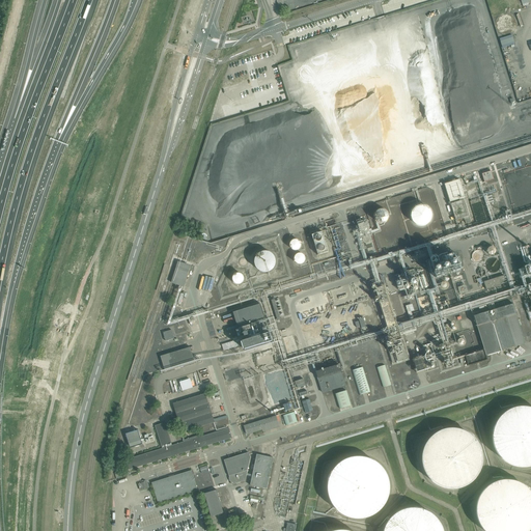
[(282,0),(276,0),(280,12),(286,10),(282,0)]
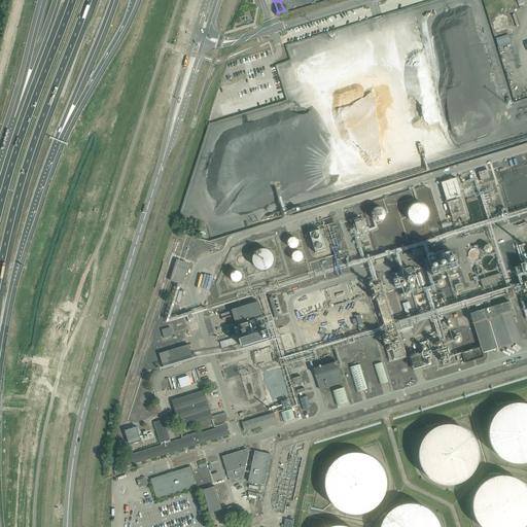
[(522,0),(484,0),(489,14),(523,3),(522,0)]
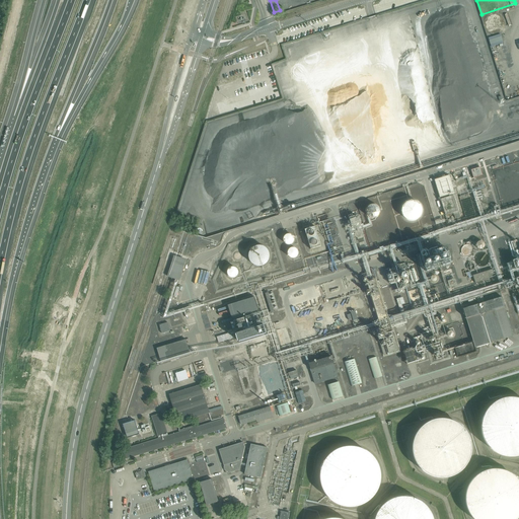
[(490,35),(490,46),(503,46),(502,35),(490,35)]
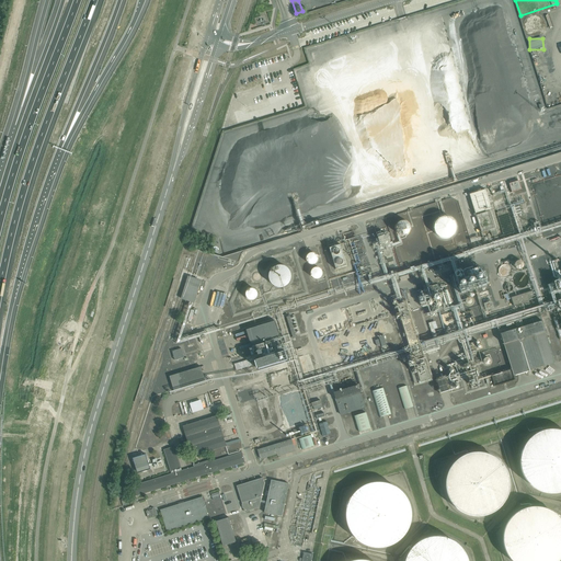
[(508,184),(512,193),(522,190),(518,181),(508,184)]
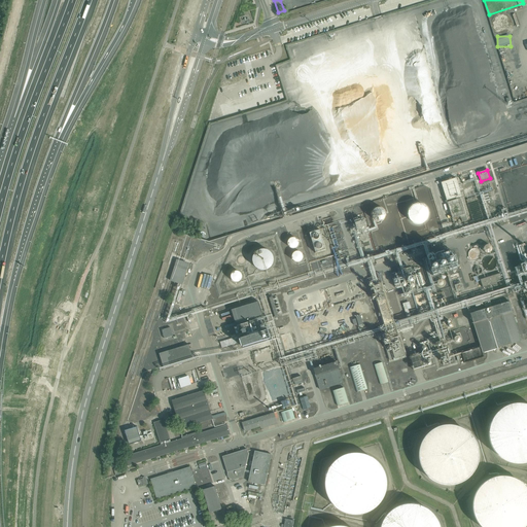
[(456,178),(440,183),(442,191),(458,186),(456,178)]
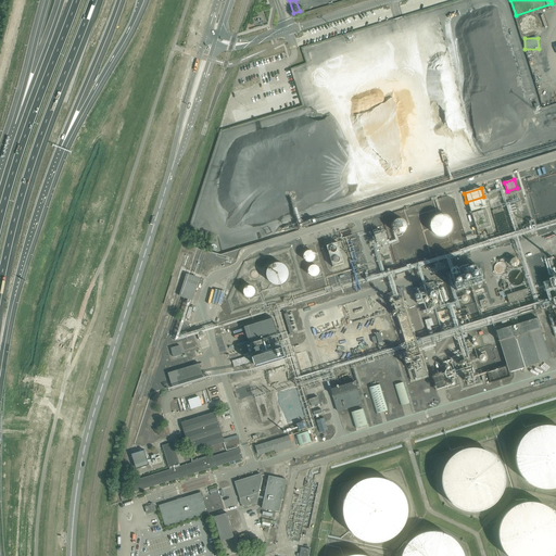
[(485,210),(471,214),(477,230),(478,230),(479,231),(480,231),(479,230),(485,228),(488,235),(493,232),(485,210)]
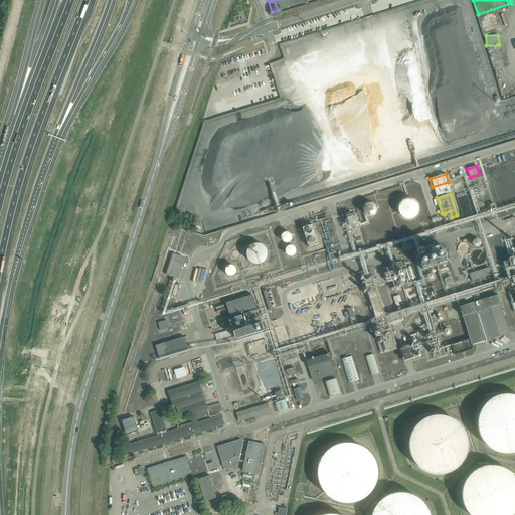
[(466,196),(458,198),(463,216),(471,213),(466,196)]
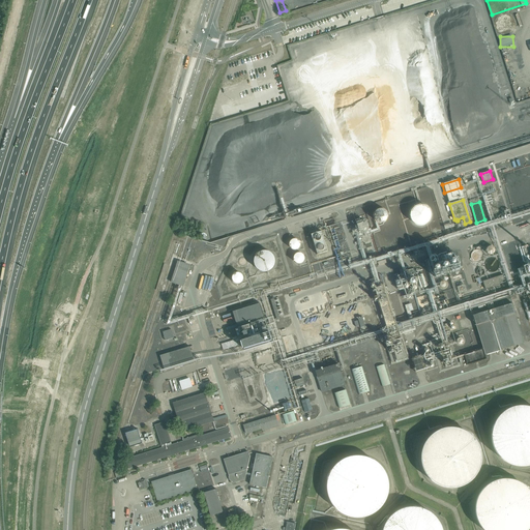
[(432,214),(432,213),(432,211),(431,210),(430,208),(429,206),(427,205),(425,204),(422,203),(421,203),(418,203),(416,204),(415,204),(413,206),(412,207),(411,209),(410,211),(410,213),(410,215),(411,217),(411,219),(413,222),(414,223),(416,224),(418,225),(420,225),(422,225),(425,224),(427,223),(429,222),(430,219),(431,218),(432,216),(432,214)]
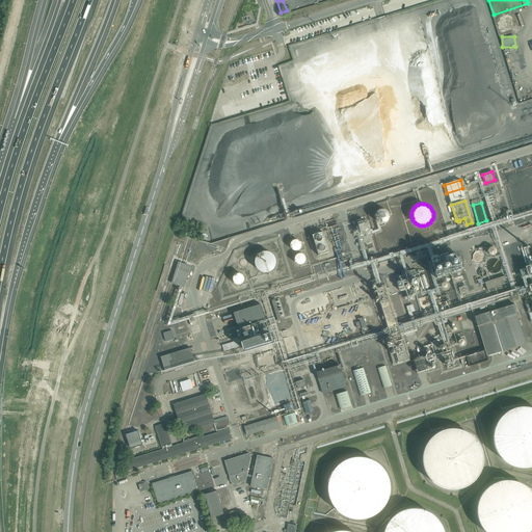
[(377,210),(377,222),(389,222),(389,210),(377,210)]
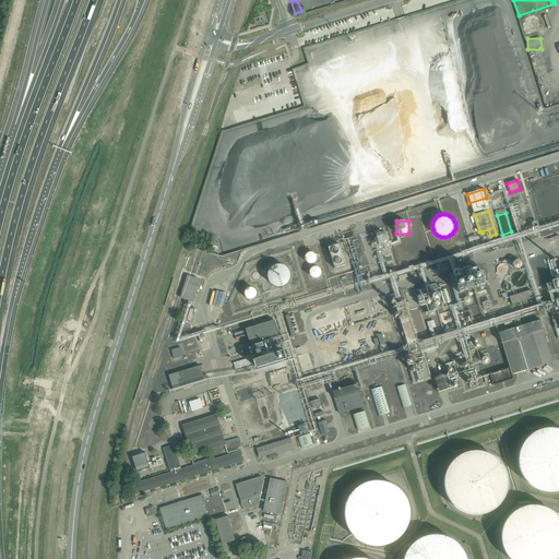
[(388,238),(388,237),(387,236),(385,234),(384,233),(382,233),(380,233),(379,234),(378,235),(377,236),(377,238),(378,240),(379,241),(380,242),(382,244),(383,242),(384,242),(385,241),(387,240),(388,238)]
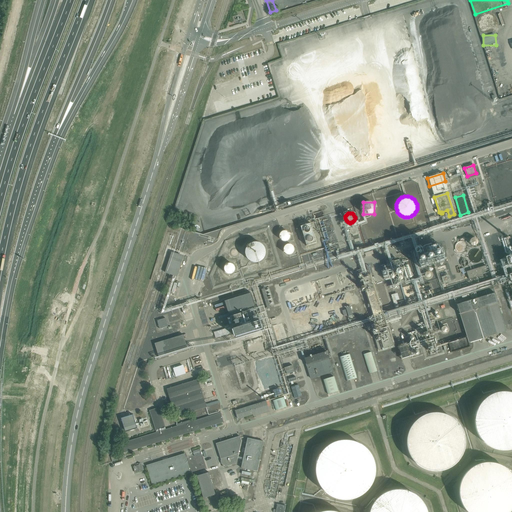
[(298,227),(306,248),(317,244),(309,223),(298,227)]
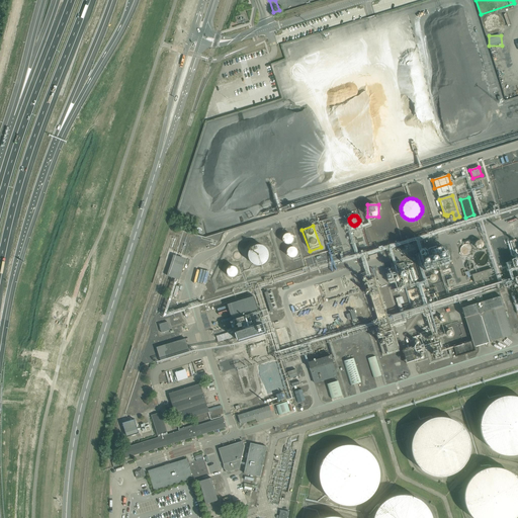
[(292,238),(292,237),(292,236),(291,235),(290,234),(289,234),(288,233),(286,234),(285,235),(284,235),(284,236),(283,238),(284,239),(284,241),(286,242),(287,243),(288,243),(289,242),(291,242),(292,240),(292,238)]
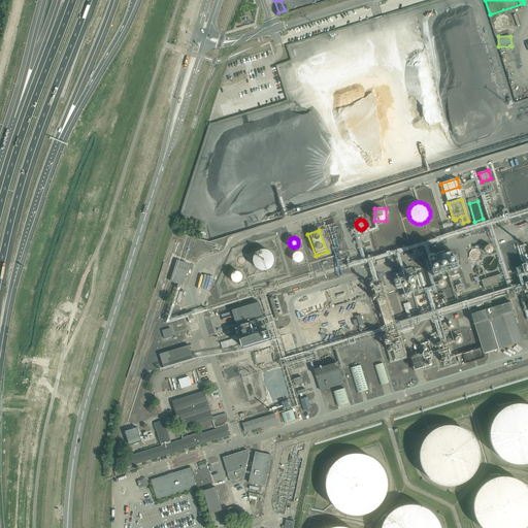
[(496,249),(496,246),(495,245),(494,244),(493,243),(492,243),(490,243),(489,243),(488,244),(487,245),(487,246),(486,248),(486,249),(486,250),(486,251),(488,252),(489,253),(490,254),(491,254),(492,254),(493,253),(495,252),(496,251),(496,249)]
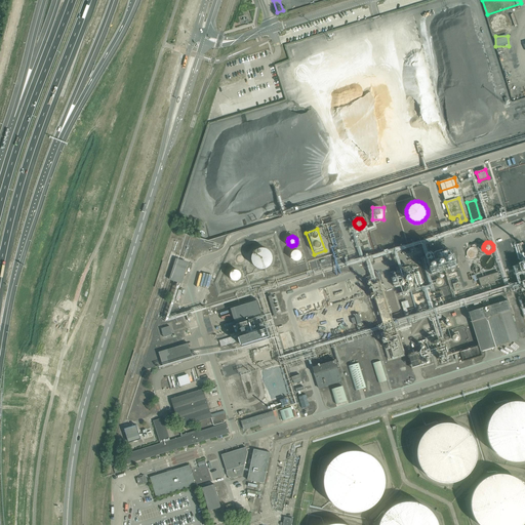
[(273,258),(273,257),(273,255),(272,253),(271,251),(270,250),(269,249),(267,248),(265,247),(263,247),(260,247),(258,248),(256,249),(254,251),(253,252),(252,254),(252,256),(252,258),(252,259),(252,261),(253,264),(254,265),(256,267),(257,268),(259,268),(261,269),(264,269),(267,268),(268,267),(270,266),(271,265),(272,263),(273,260),(273,258)]
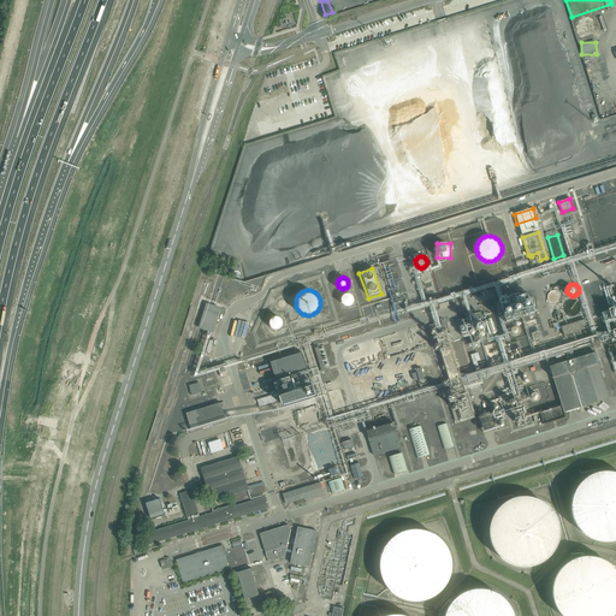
[(354,298),(354,297),(353,296),(351,295),(350,294),(349,292),(348,292),(347,292),(345,294),(344,295),(343,295),(342,296),(342,298),(342,301),(343,302),(345,304),(348,304),(349,304),(350,304),(351,303),(353,301),(354,298)]
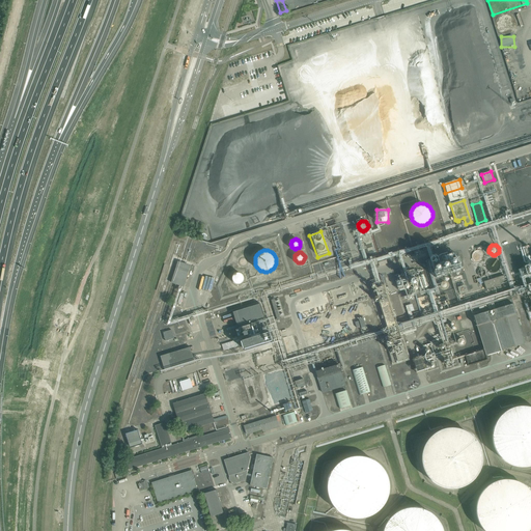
[(450,273),(459,272),(456,252),(435,255),(436,259),(432,259),(436,277),(445,275),(445,272),(449,271),(450,273)]
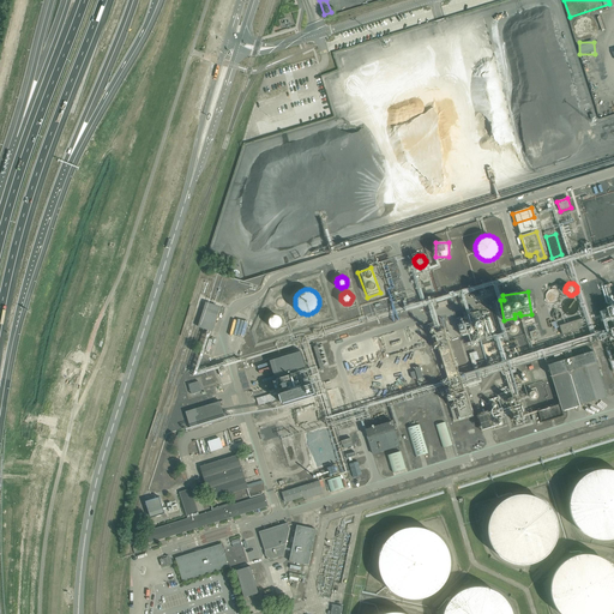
[(561,298),(561,295),(559,293),(558,292),(557,292),(555,292),(554,292),(553,292),(551,293),(549,295),(549,298),(549,300),(551,301),(553,302),(554,304),(555,304),(557,304),(558,302),(559,302),(560,300),(561,299),(561,298)]
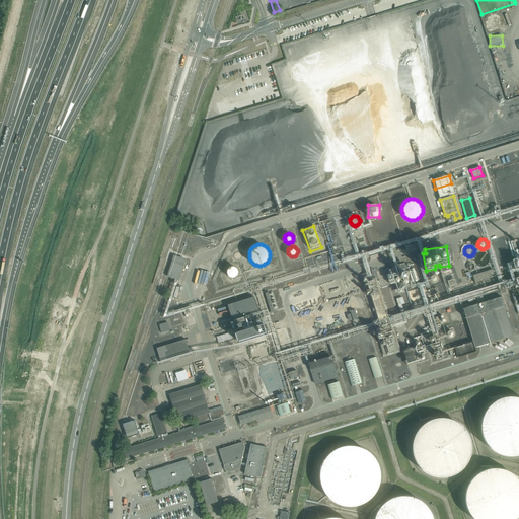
[(486,264),(491,263),(490,251),(475,253),(477,268),(486,268),(486,264)]
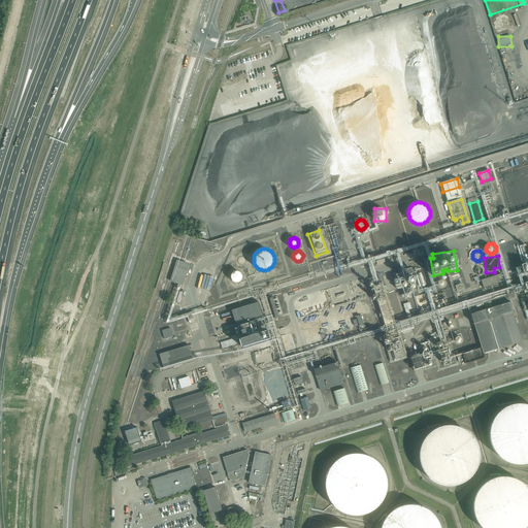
[(170,282),(183,286),(190,263),(177,260),(170,282)]
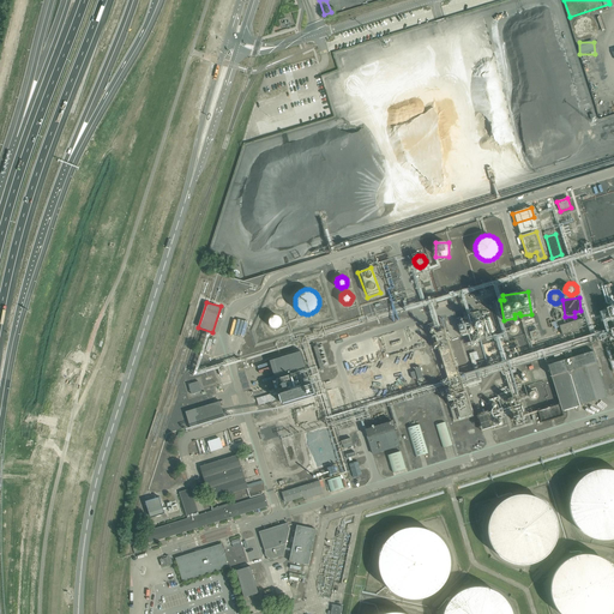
[(470,336),(470,341),(489,338),(488,333),(492,333),(492,332),(493,326),(483,324),(482,324),(482,320),(480,319),(481,317),(476,315),(482,314),(482,313),(480,312),(469,313),(470,318),(468,321),(464,320),(463,326),(461,325),(459,326),(461,330),(464,331),(467,331),(467,335),(470,336)]
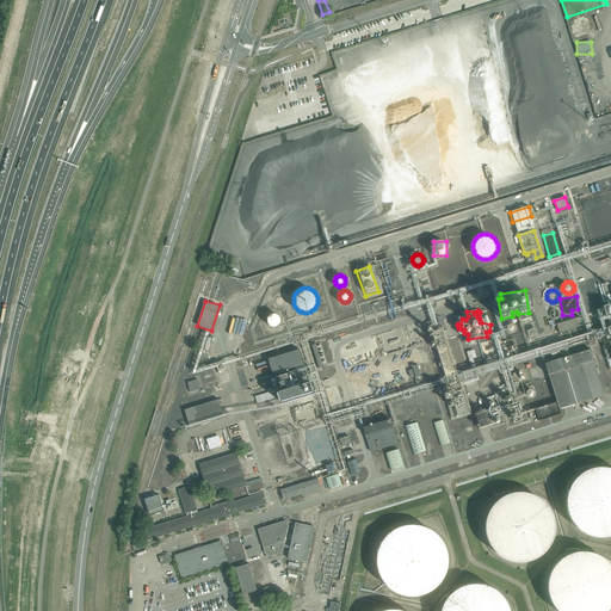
[(281,320),(281,318),(281,316),(279,315),(277,314),(276,313),(275,313),(273,313),(272,313),(270,315),(269,315),(269,316),(267,319),(267,321),(269,322),(270,323),(271,325),(272,326),(275,326),(276,326),(277,326),(278,325),(279,323),(281,322),(281,320)]
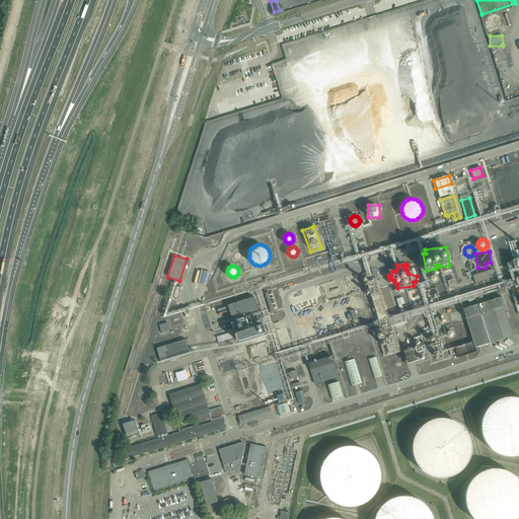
[(493,270),(472,275),(475,283),(490,279),(489,276),(494,274),(493,270)]
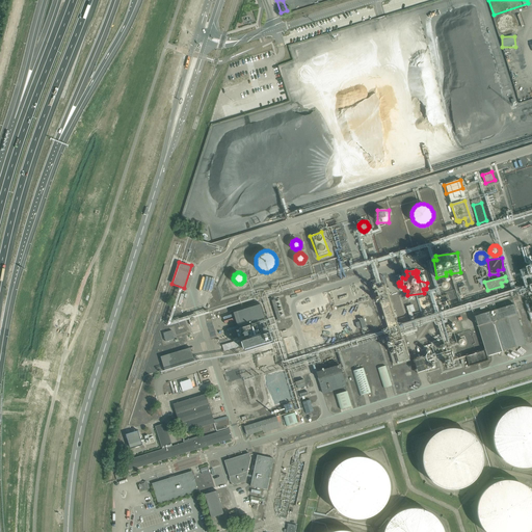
[(414,357),(393,281),(382,283),(399,342),(393,344),(398,363),(414,357)]
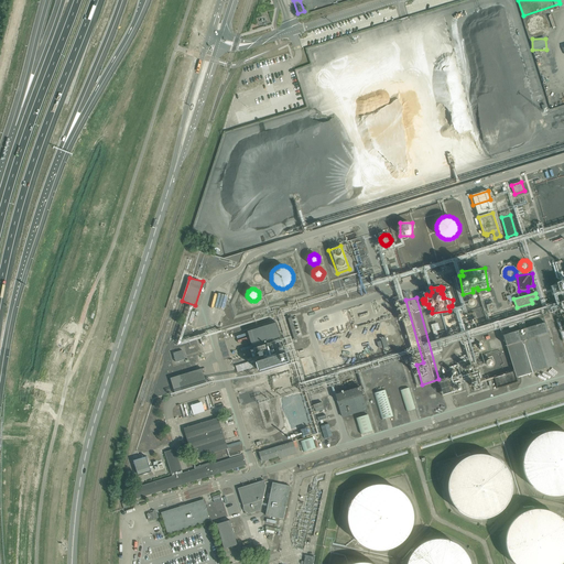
[(293,339),(303,336),(295,315),(285,318),(293,339)]
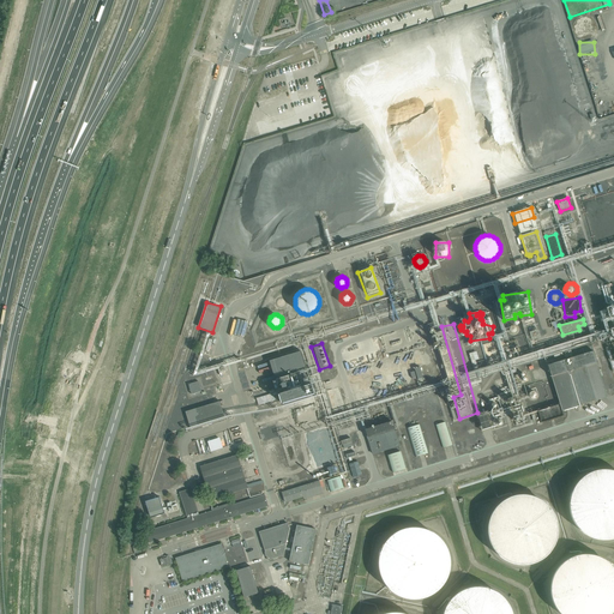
[(269,361),(277,387),(278,391),(283,404),(314,393),(301,351),(269,361)]
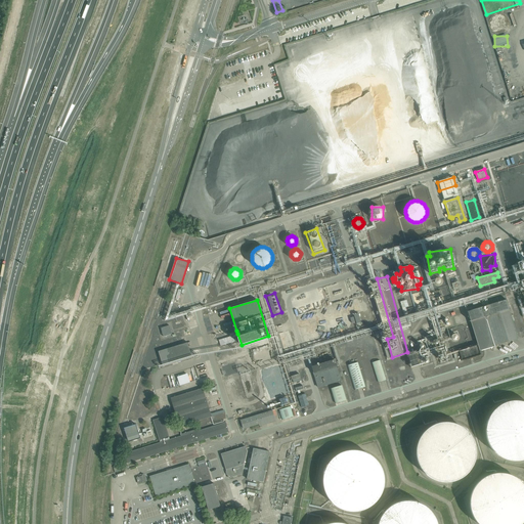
[(403,308),(409,306),(406,300),(400,302),(403,308)]
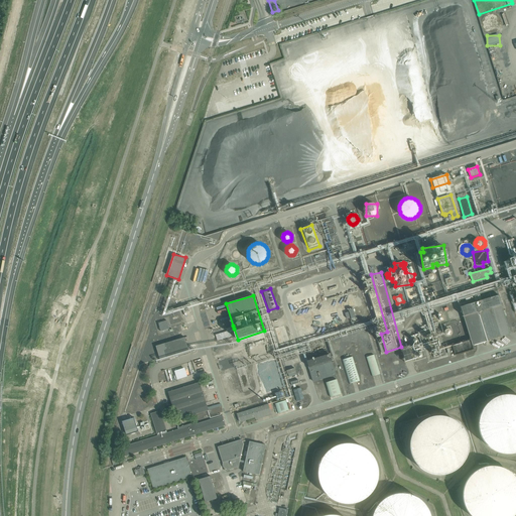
[(499,295),(474,302),(477,312),(464,316),(471,340),(453,346),(456,355),(474,350),(472,346),(510,334),(499,295)]
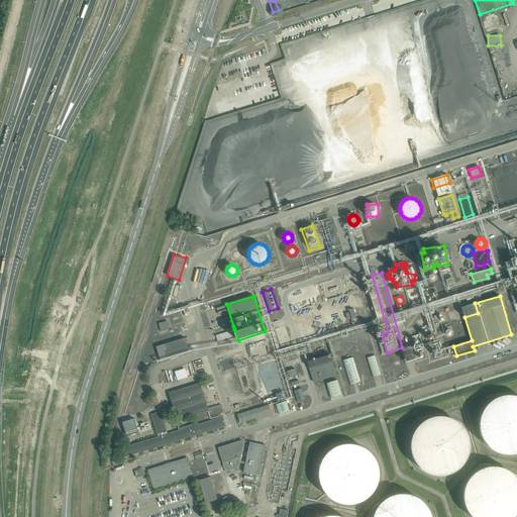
[(347,319),(351,317),(352,319),(356,318),(353,309),(349,310),(349,312),(345,313),(347,319)]
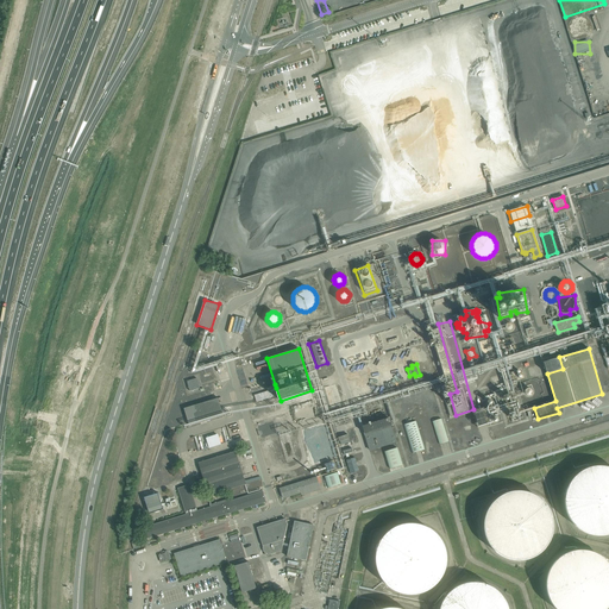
[(189,391),(200,388),(198,378),(187,381),(189,391)]
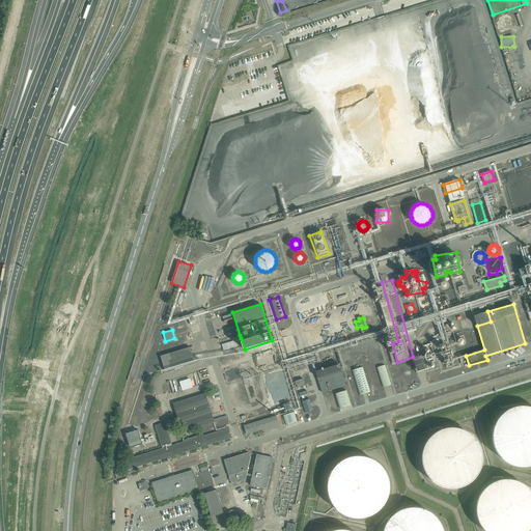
[(236,340),(241,338),(240,335),(232,338),(233,341),(222,344),(224,351),(238,346),(236,340)]
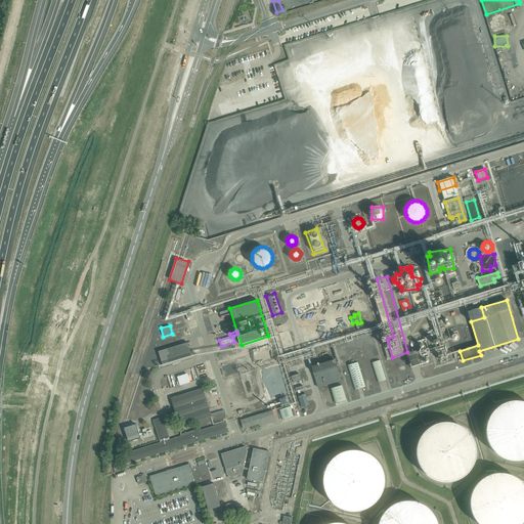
[(192,357),(187,343),(159,352),(163,366),(192,357)]
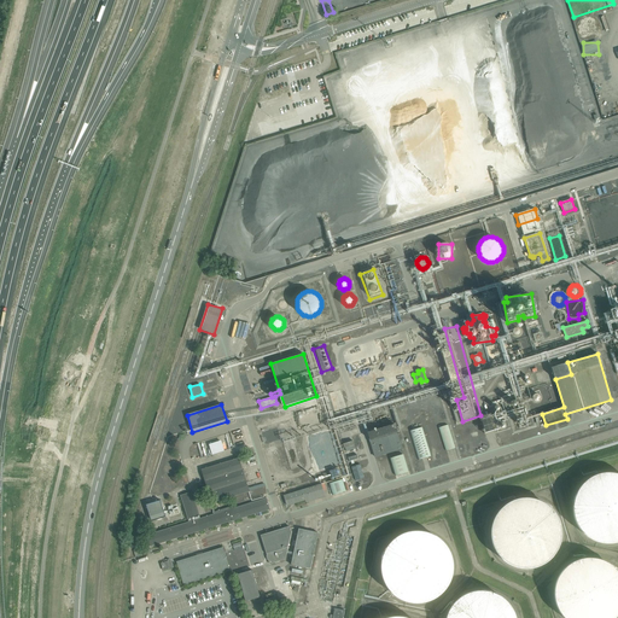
[(507,407),(490,412),(495,427),(512,423),(507,407)]
